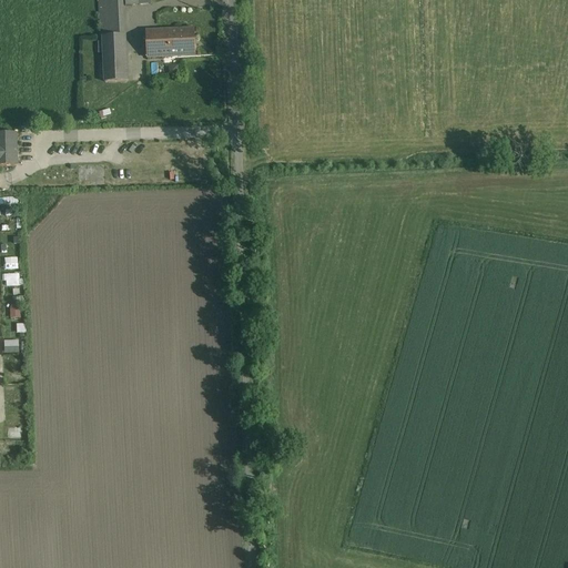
[(123,1),(99,2),(101,38),(103,38),(125,37),(123,1)]
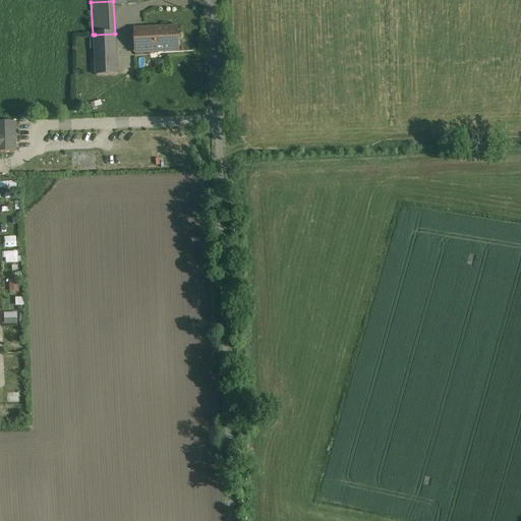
[(178,26),(133,29),(134,54),(179,52),(178,26)]
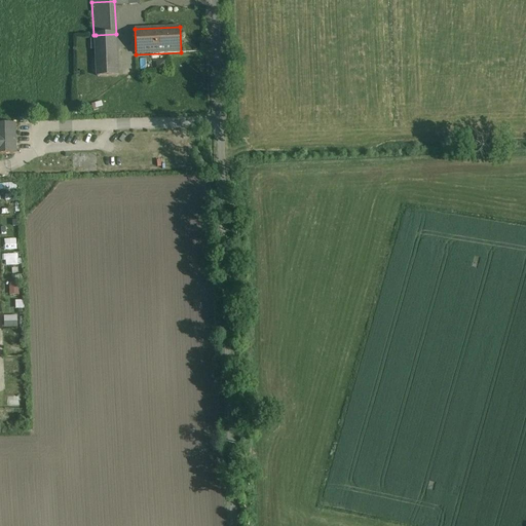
[(116,34),(96,35),(96,39),(91,39),(92,50),(97,50),(97,60),(92,60),(94,73),(98,73),(98,77),(118,76),(116,34)]
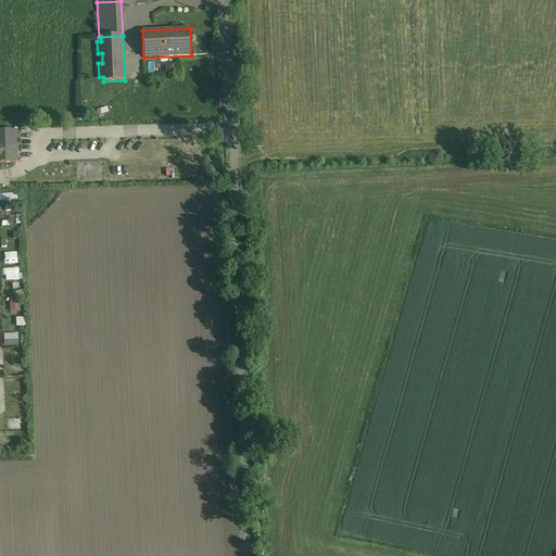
[(12,131),(0,133),(0,163),(13,162),(12,131)]
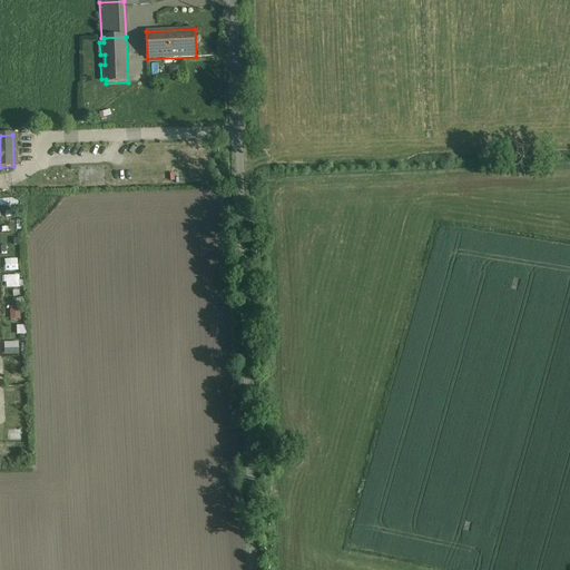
[(16,210),(16,199),(1,198),(1,210),(16,210)]
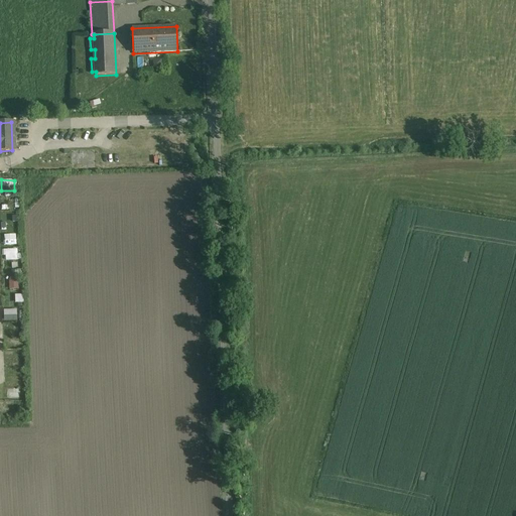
[(5,245),(18,245),(18,234),(5,234),(5,245)]
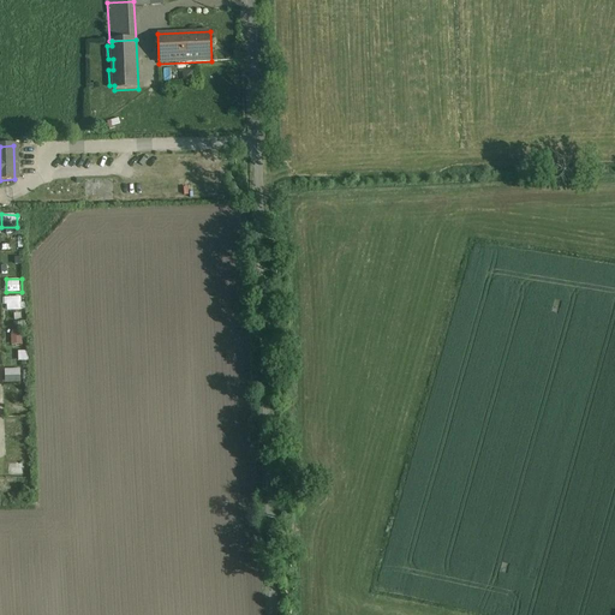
[(23,296),(6,297),(6,311),(24,310),(23,296)]
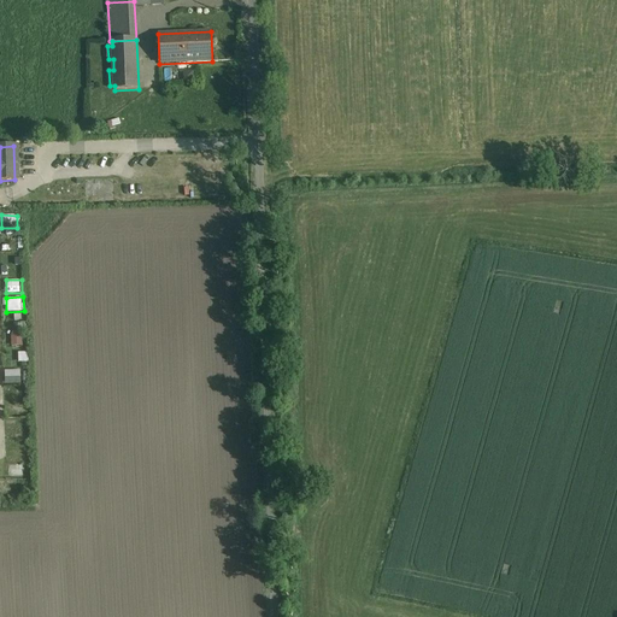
[(13,335),(13,346),(24,346),(24,334),(13,335)]
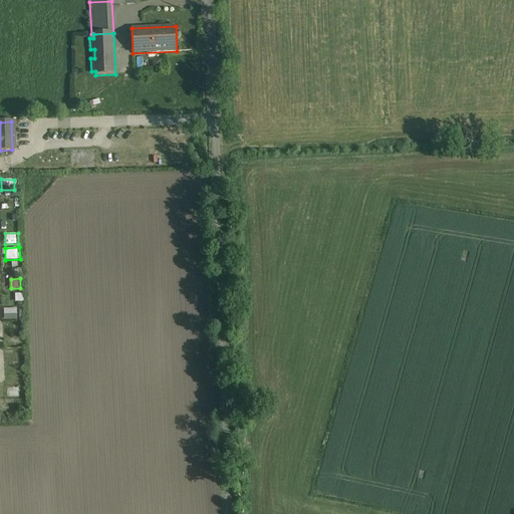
[(6,319),(19,319),(19,308),(6,307),(6,319)]
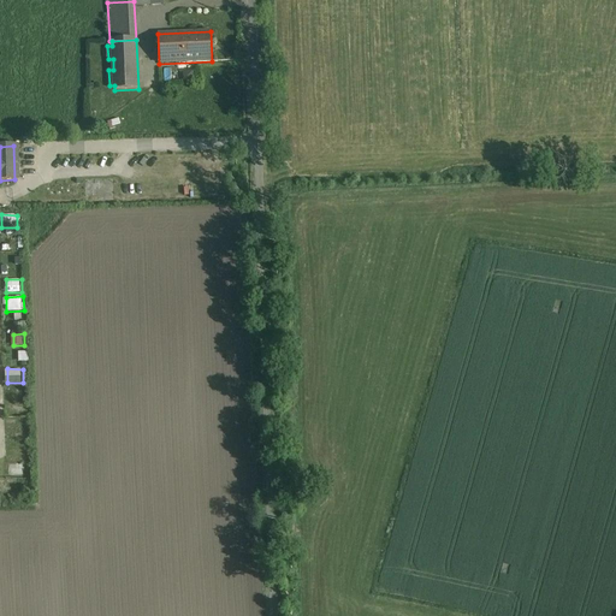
All buildings are outlined.
